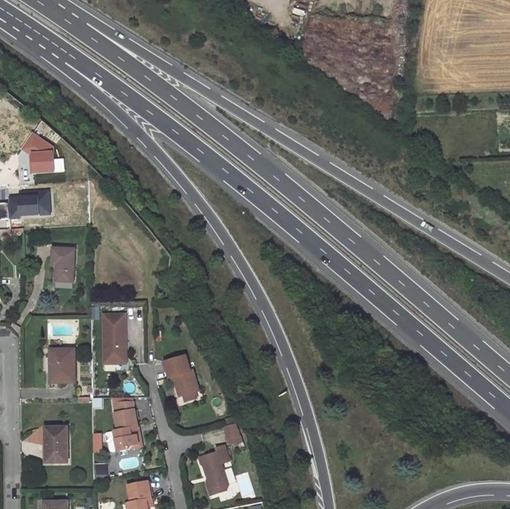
[(71,279),(73,247),(51,245),(50,262),(55,262),(54,278),(71,279)]
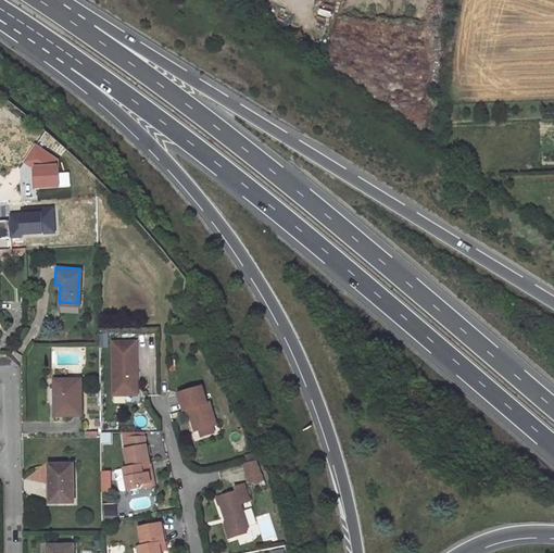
[(111,342),(112,389),(136,389),(136,342),(111,342)]
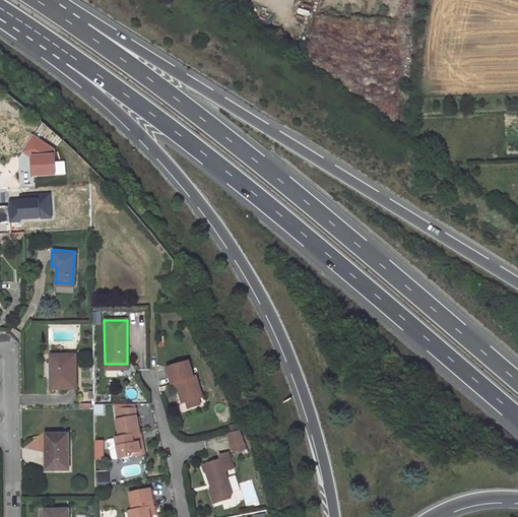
[(50,385),(74,385),(74,351),(49,352),(50,385)]
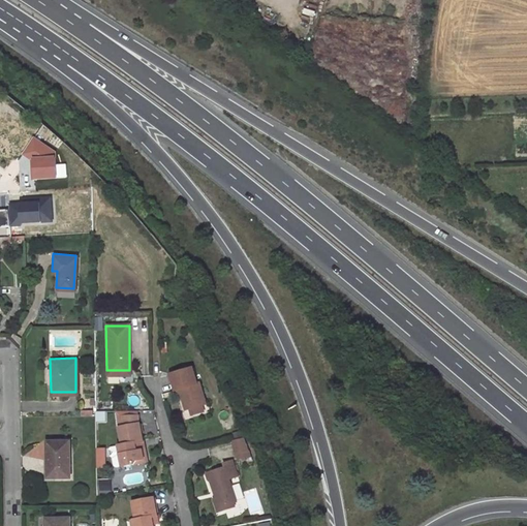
[(179,388),(185,407),(188,407),(202,403),(205,402),(198,381),(196,382),(192,366),(169,372),(174,389),(179,388)]
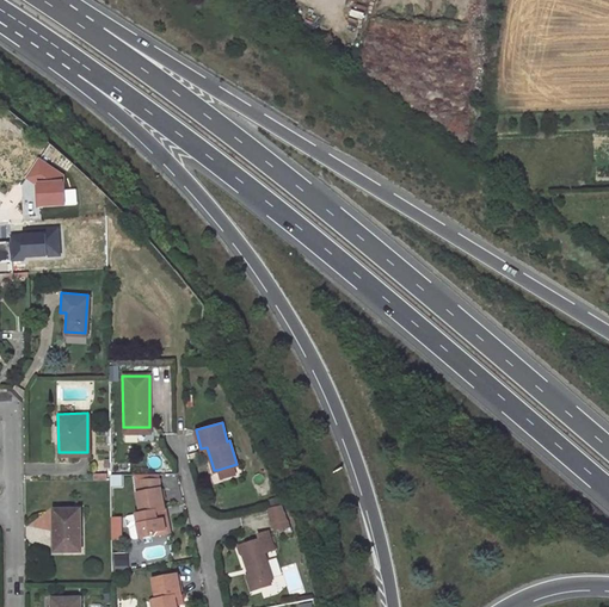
[(233,465),(217,470),(220,478),(235,475),(233,465)]
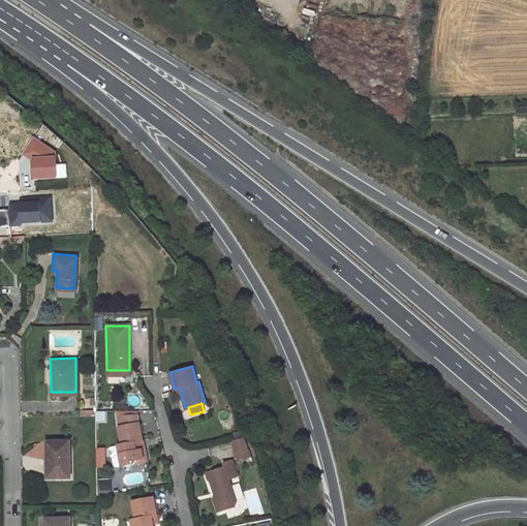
[(122,415),(122,427),(137,423),(137,415),(122,415)]
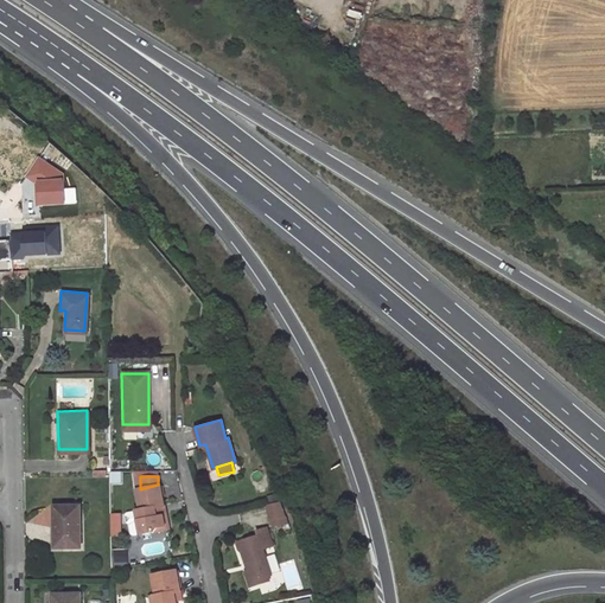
[(134,536),(141,534),(169,528),(163,505),(158,485),(140,489),(135,491),(139,511),(127,513),(126,517),(127,524),(131,528),(132,534),(134,536)]
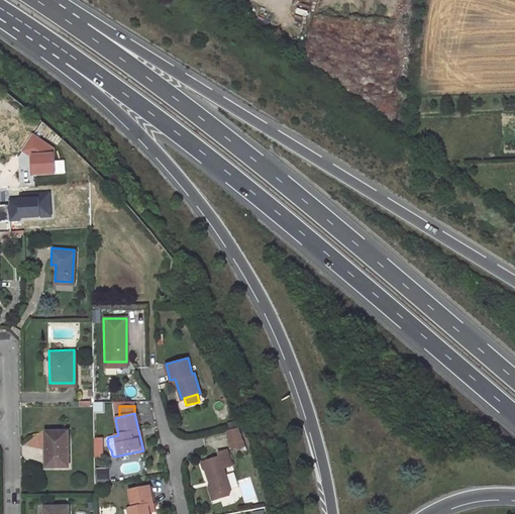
[(235,428),(225,430),(228,442),(240,439),(235,428)]
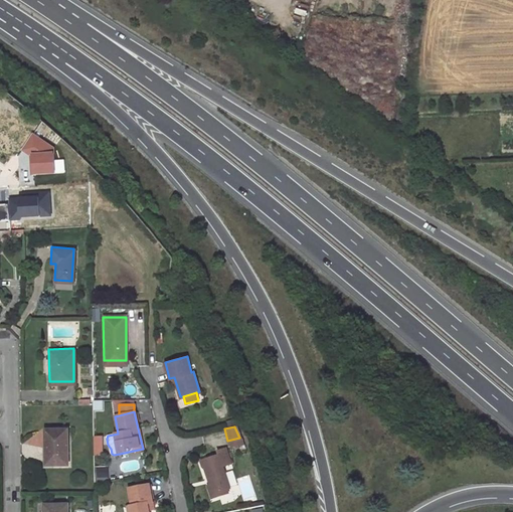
[(66,462),(65,428),(43,428),(44,446),(46,446),(46,463),(66,462)]
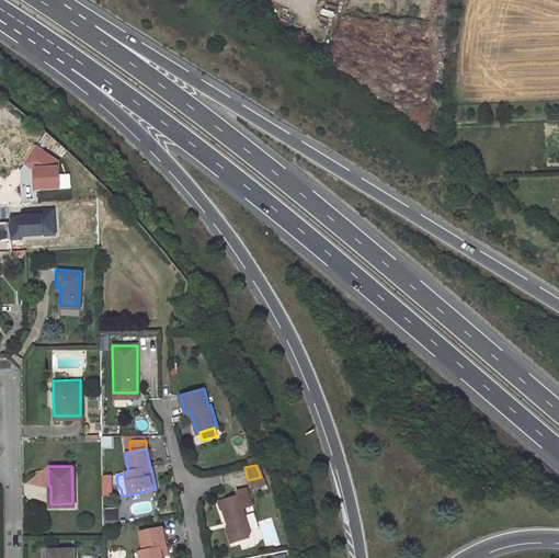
[(247,531),(240,508),(249,504),(244,488),(235,491),(236,494),(216,500),(218,507),(221,511),(226,526),(223,527),(227,542),(235,539),(234,535),(243,532),(247,531)]
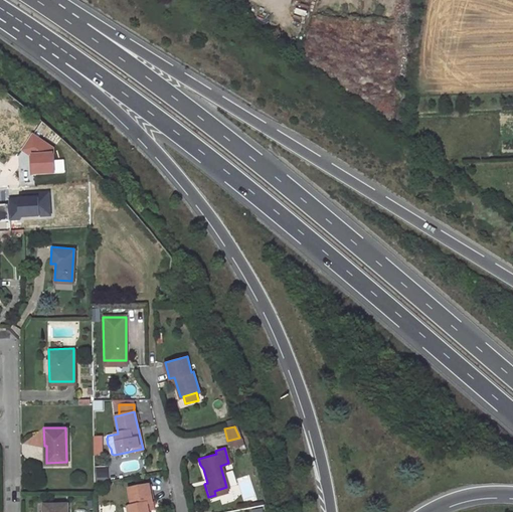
[(122,488),(127,511),(147,511),(146,509),(145,501),(150,501),(147,483),(122,488)]
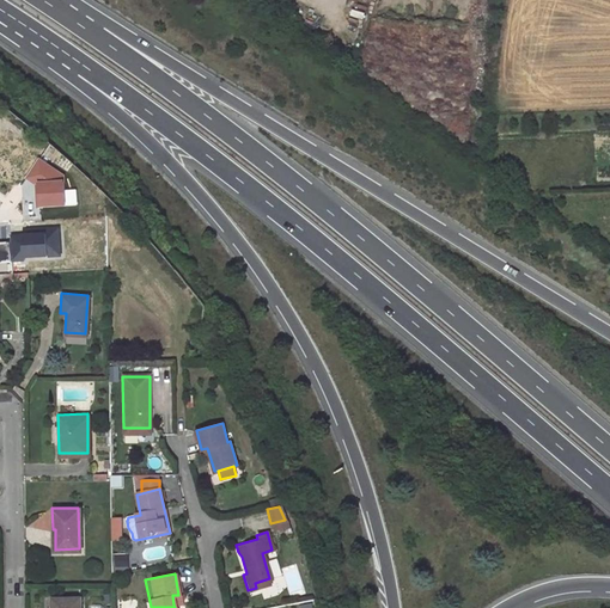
[(78,607),(79,596),(50,596),(50,607),(78,607)]
